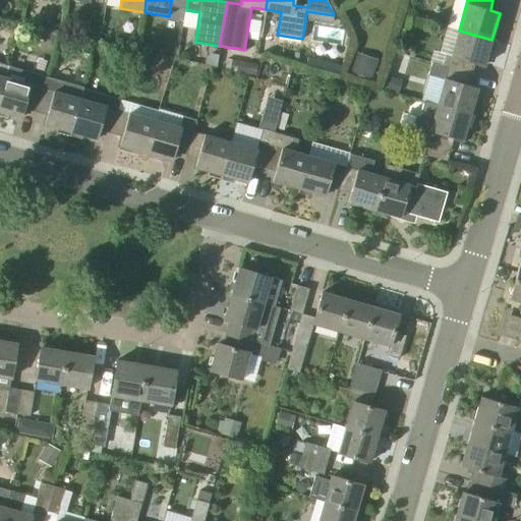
[(442,66),(472,74),(475,63),(483,66),(491,40),(459,31),(452,56),(445,55),(442,66)]
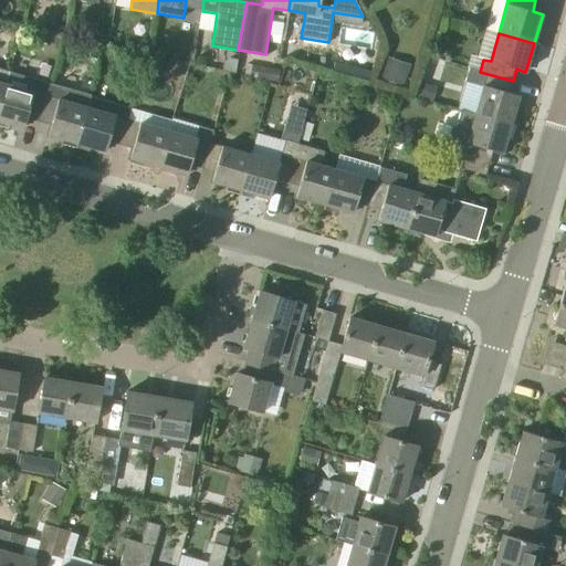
[(383,76),(405,83),(411,63),(389,56),(383,76)]
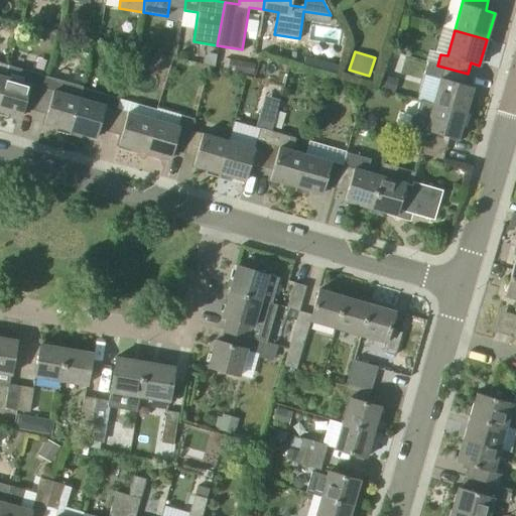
[(254,61),(244,60),(243,71),(253,73),(254,61)]
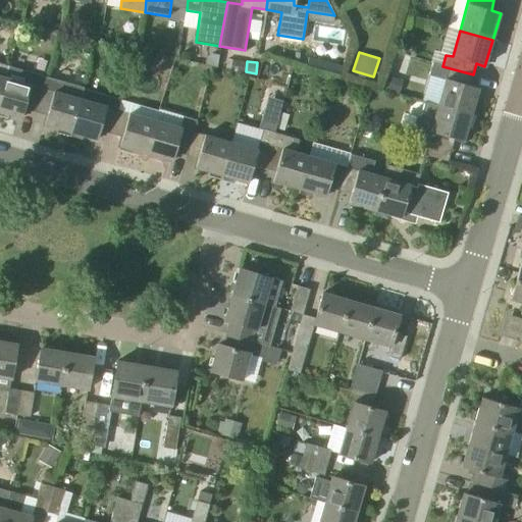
[(340,76),(343,65),(328,62),(326,72),(340,76)]
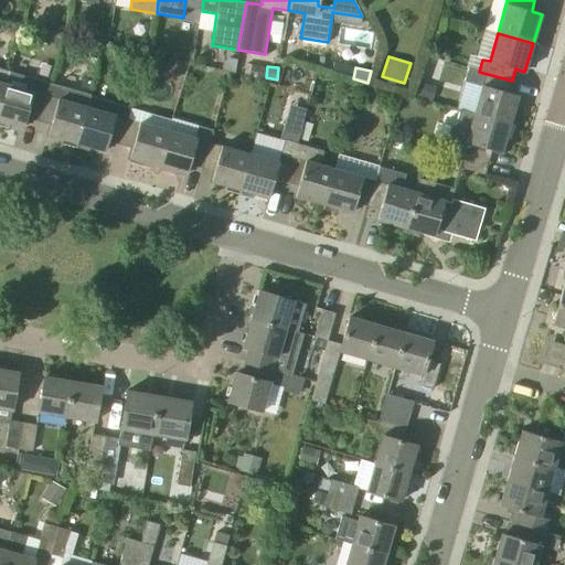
[(479,72),(469,70),(466,82),(482,86),(475,114),(510,125),(518,96),(509,93),(512,81),(479,72)]
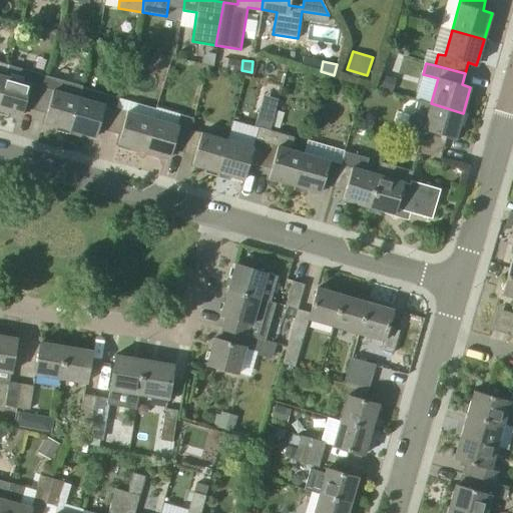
[(45,75),(8,65),(0,92),(0,109),(21,116),(24,107),(35,110),(45,75)]
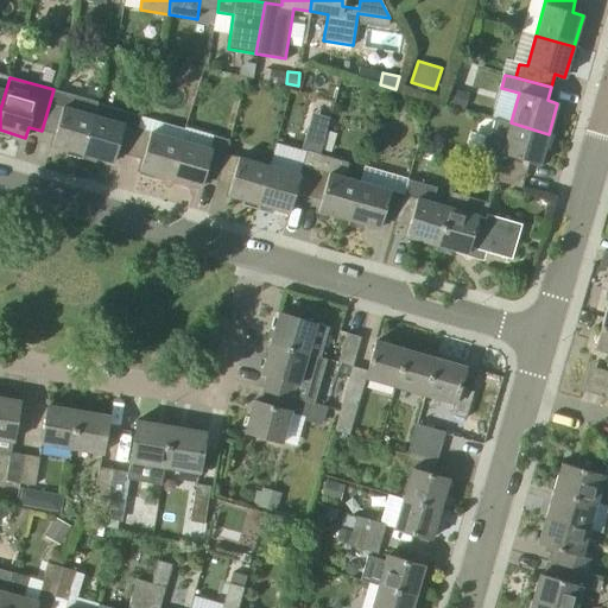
[(52,145),(83,154),(97,103),(97,102),(54,89),(42,131),(55,135),(52,145)]
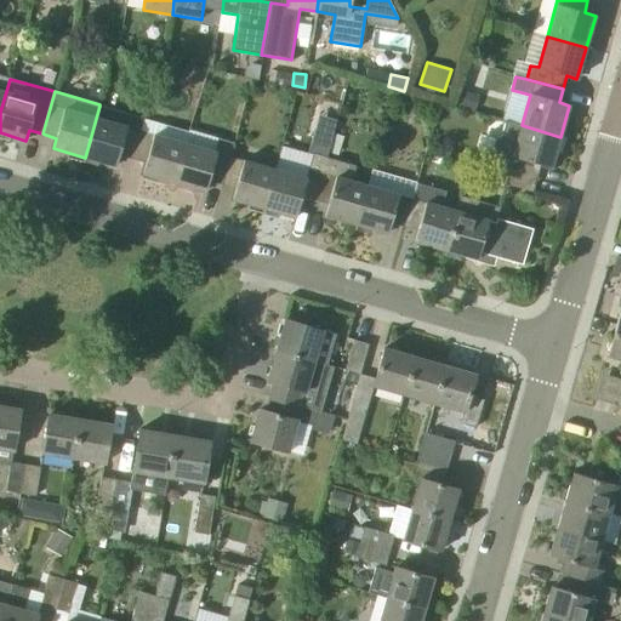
[(132,160),(141,131),(144,119),(100,106),(85,158),(117,166),(119,157),(132,160)]
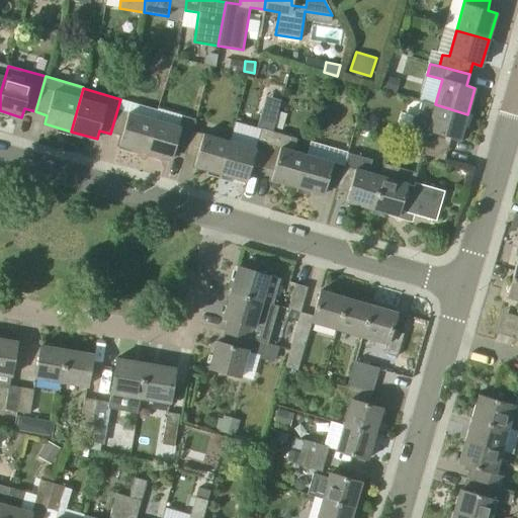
[(435,104),(423,101),(421,101),(417,116),(413,115),(407,137),(424,142),(448,149),(451,138),(459,141),(467,114),(435,104)]
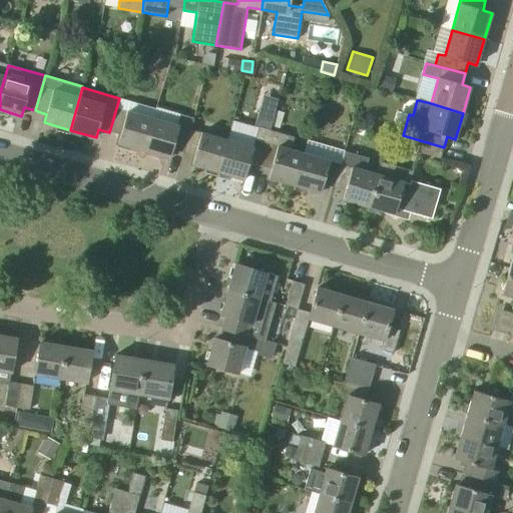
[(172,150),(183,153),(190,129),(193,117),(182,114),(156,107),(153,119),(144,151),(169,158),(172,150)]
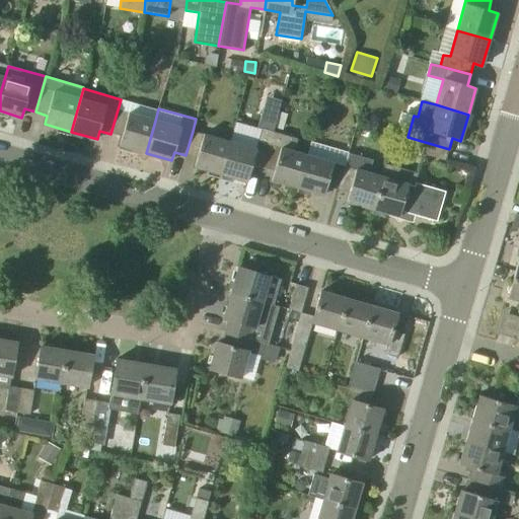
[(155,121),(118,109),(110,134),(122,137),(119,145),(146,153),(155,121)]
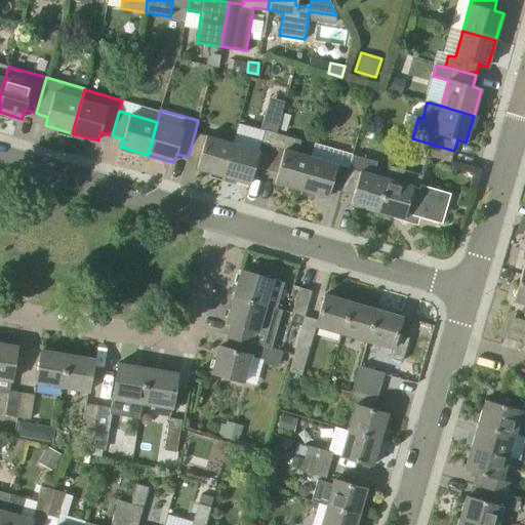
[(282,113),(280,121),(278,128),(286,130),(291,116),(282,113)]
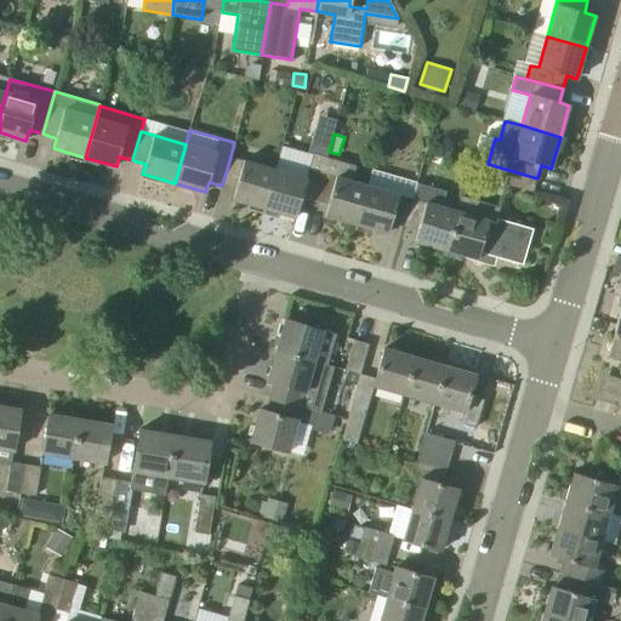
[(313,137),(308,154),(313,155),(313,154),(326,158),(328,157),(329,152),(331,143),(313,137)]
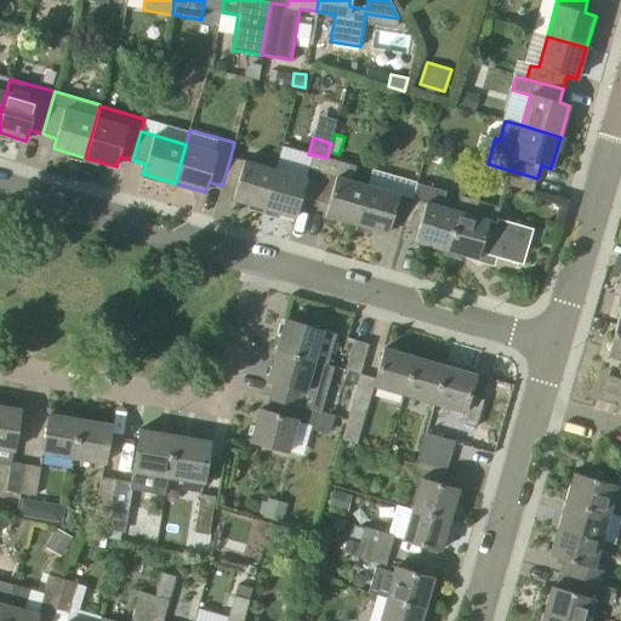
[(314,201),(326,160),(326,158),(313,154),(313,155),(308,154),(280,147),(275,170),(265,209),(296,217),(301,198),(314,201)]
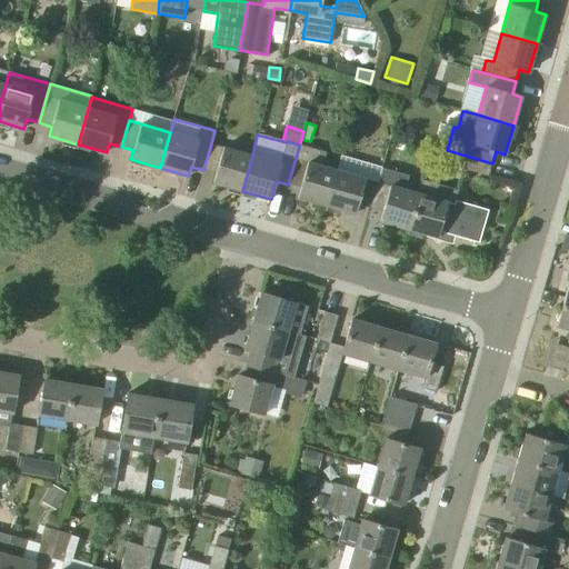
[(212,183),(242,191),(252,156),(211,143),(203,170),(216,173),(212,183)]
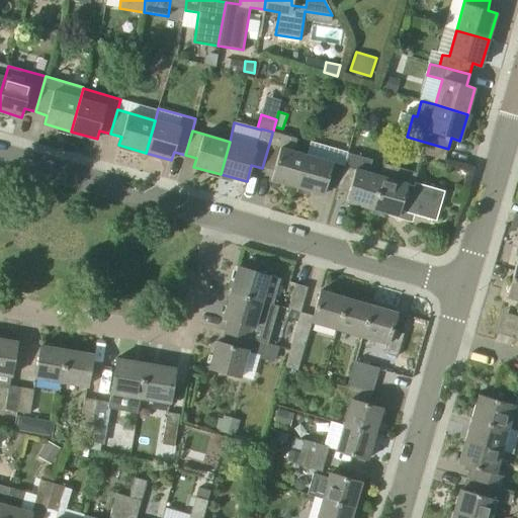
[(271,180),(297,187),(307,155),(292,151),(296,138),(273,131),(272,132),(272,134),(262,168),(273,171),(271,180)]
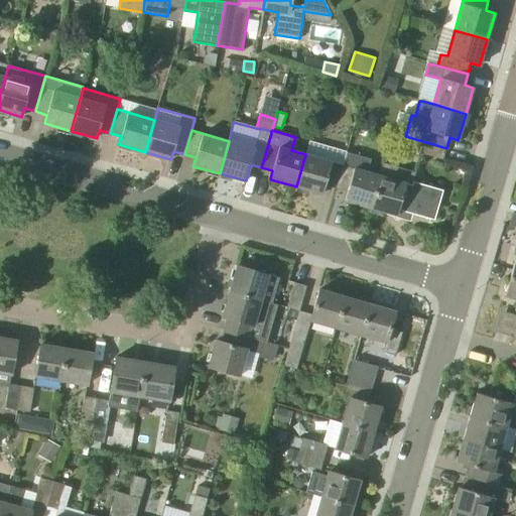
[(419,153),(442,160),(446,148),(422,141),(419,153)]
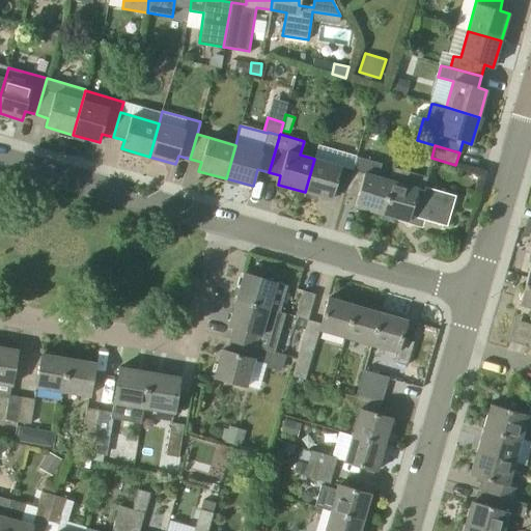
[(352,171),(345,194),(357,198),(355,206),(382,215),(391,182),(378,177),(382,163),(357,156),(352,171)]
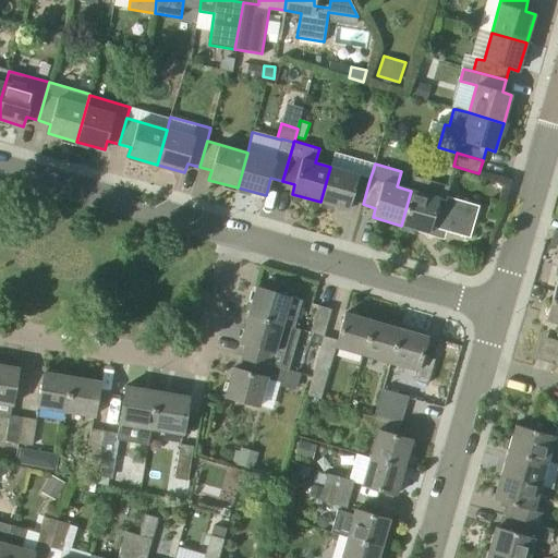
[(363,204),(370,180),(330,167),(320,202),(349,210),(351,201),(363,204)]
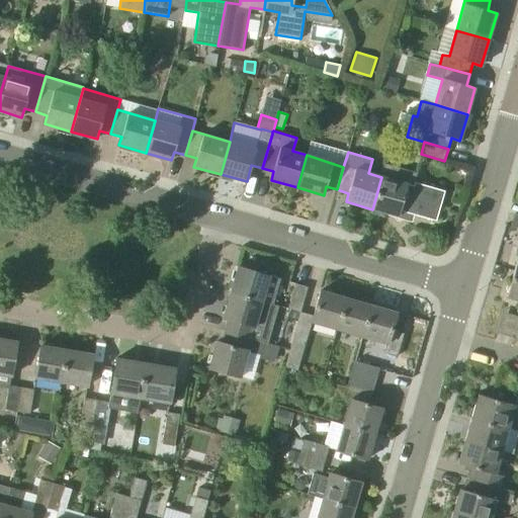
[(444,191),(414,182),(417,174),(384,165),(381,177),(372,209),(404,219),(404,218),(410,220),(412,214),(436,222),(444,191)]
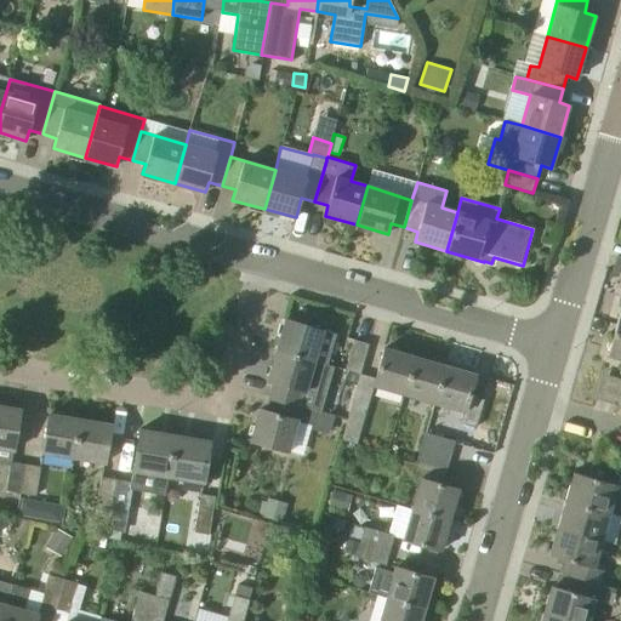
[(620,359),(620,312),(620,313),(608,355),(620,359)]
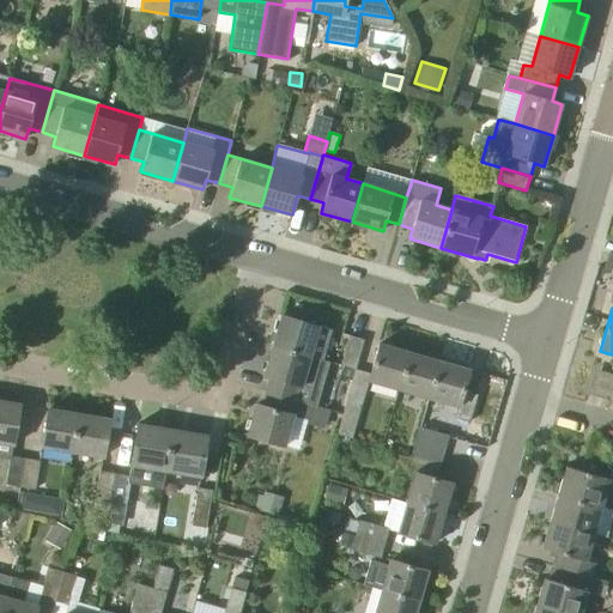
[(332,331),(281,316),(280,317),(281,317),(273,345),(272,346),(310,357),(323,360),(332,331)]
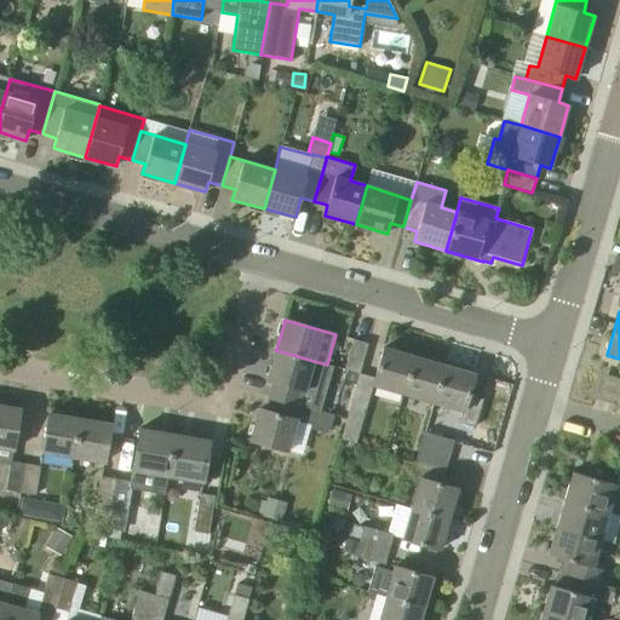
[(360,374),(360,373),(368,344),(354,339),(344,369),(360,374)]
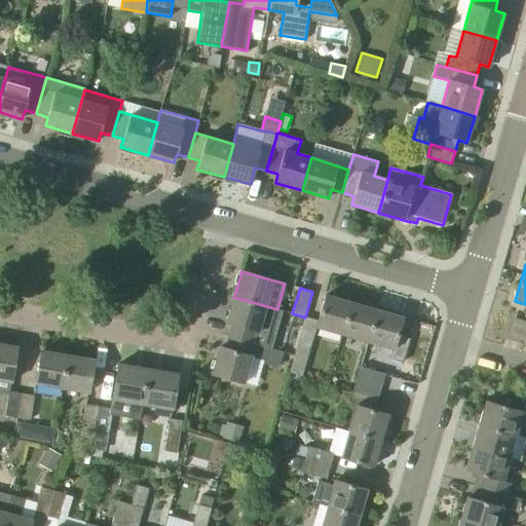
[(342,335),(351,303),(326,295),(318,320),(305,316),(305,317),(298,344),(289,373),(302,377),(316,328),(342,335)]
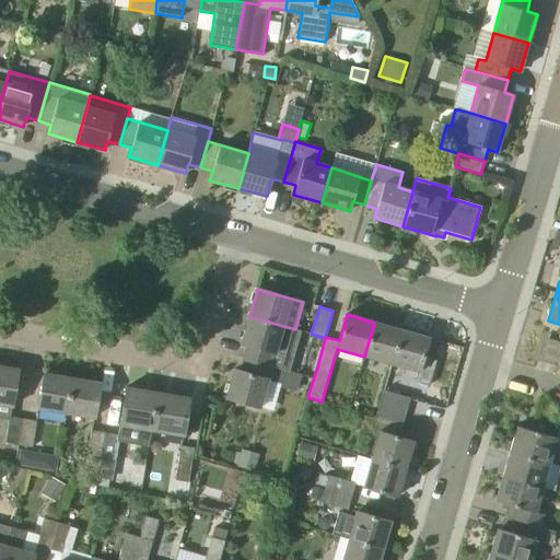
[(283,327),(283,326),(248,316),(248,317),(249,317),(242,342),(241,343),(246,346),(243,358),(269,365),(273,353),(276,353),(276,352),(282,327),(283,327)]
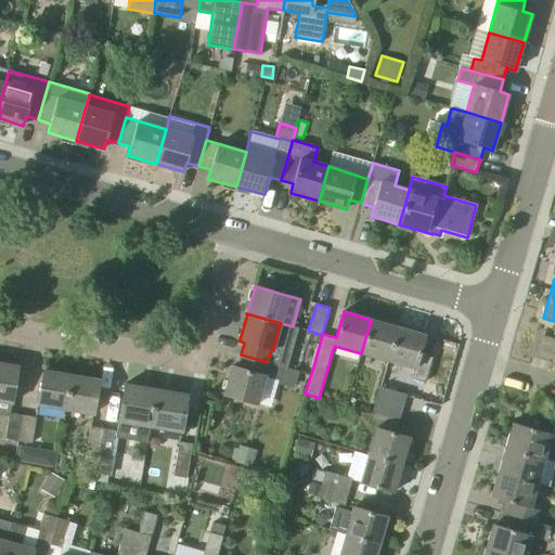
[(387,361),(398,327),(371,320),(361,353),(387,361)]
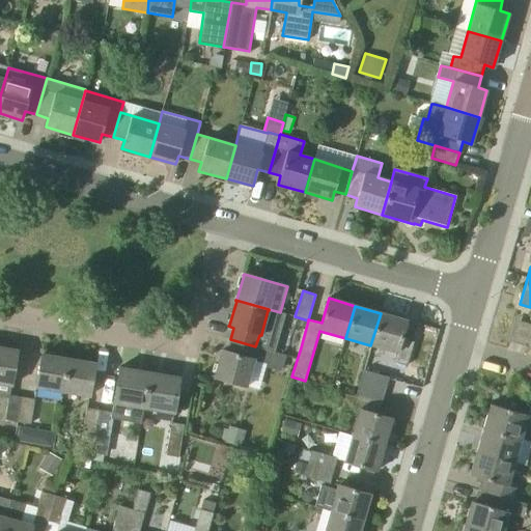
[(414,342),(401,338),(407,320),(381,313),(370,345),(397,353),(394,363),(407,366),(414,342)]
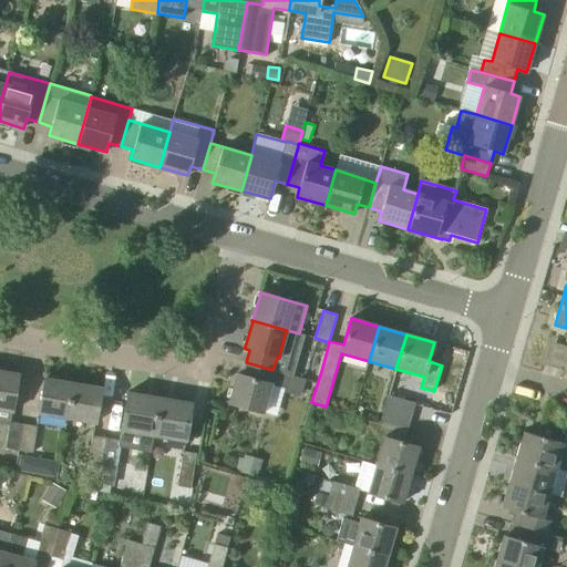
[(306,380),(272,370),(246,362),(241,375),(237,374),(236,375),(237,375),(229,402),(228,401),(228,403),(263,413),(264,412),(263,412),(270,385),(271,385),(301,394),(306,380)]
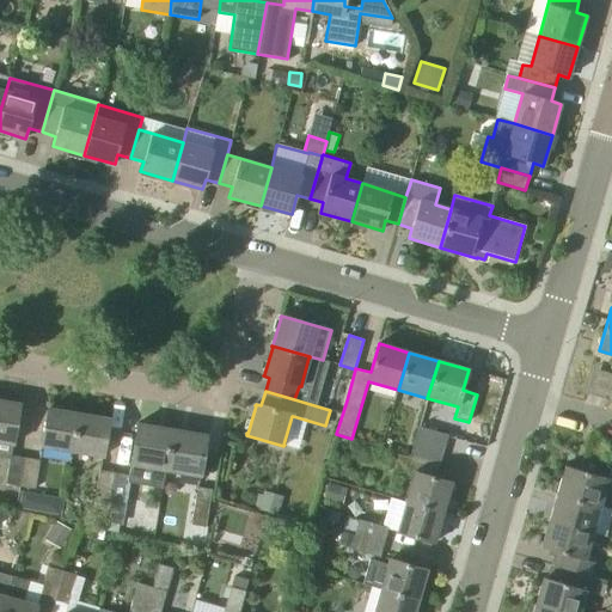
[(0,442),(13,445),(20,404),(0,399),(0,442)]
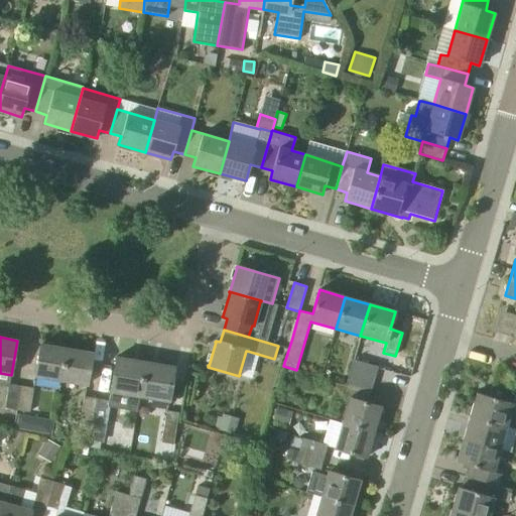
[(61,381),(67,349),(40,345),(35,377),(61,381)]
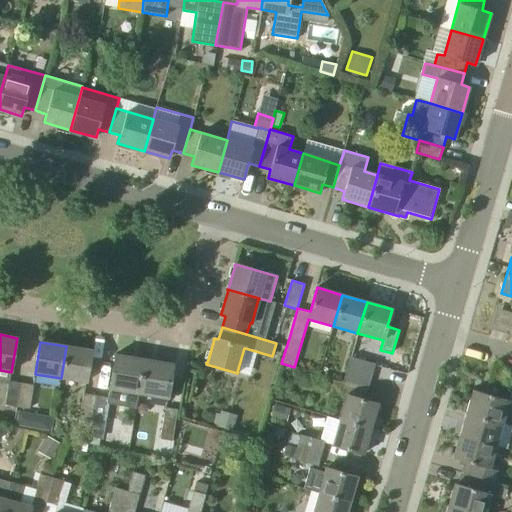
[(66,346),(61,378),(86,382),(91,350),(66,346)]
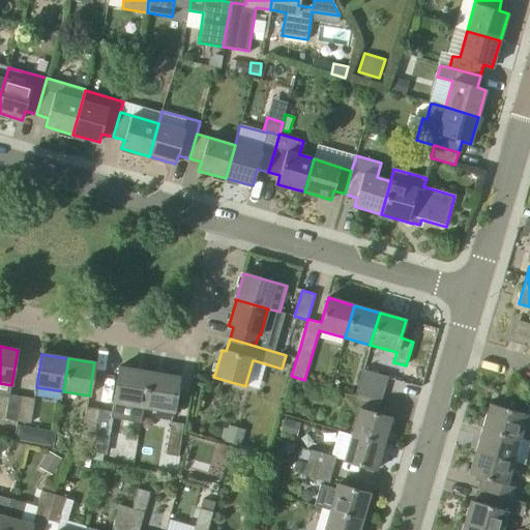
[(143,408),(149,372),(119,366),(113,403),(112,412),(99,410),(95,435),(108,437),(111,417),(141,422),(143,408)]
